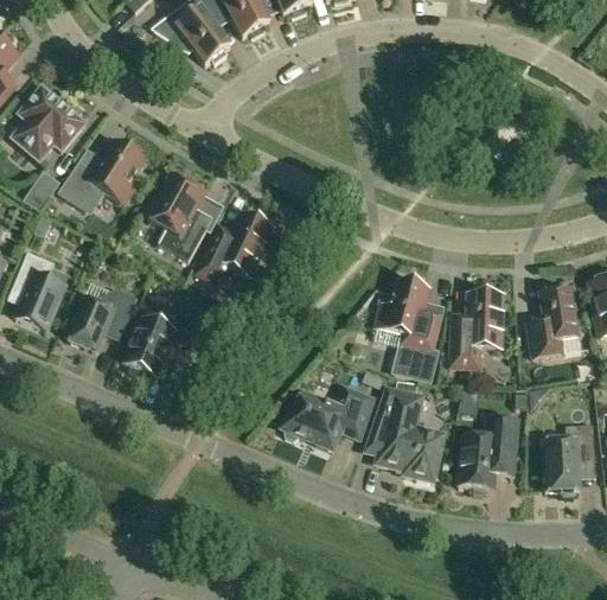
[(125,0),(134,11),(146,0),(125,0)]
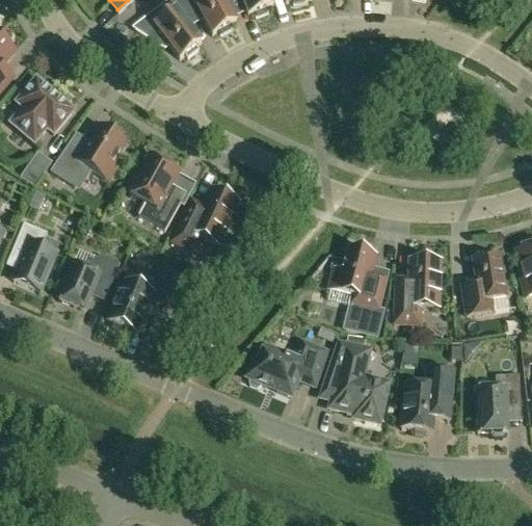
[(169,0),(175,7),(176,6),(184,17),(198,8),(212,32),(217,28),(220,32),(232,26),(230,22),(236,19),(224,0),(169,0)]
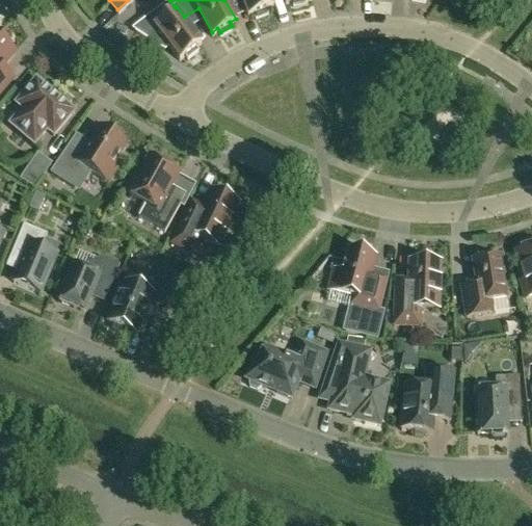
[(242,0),(247,12),(254,10),(256,15),(268,9),(267,5),(273,2),(272,0),(242,0)]
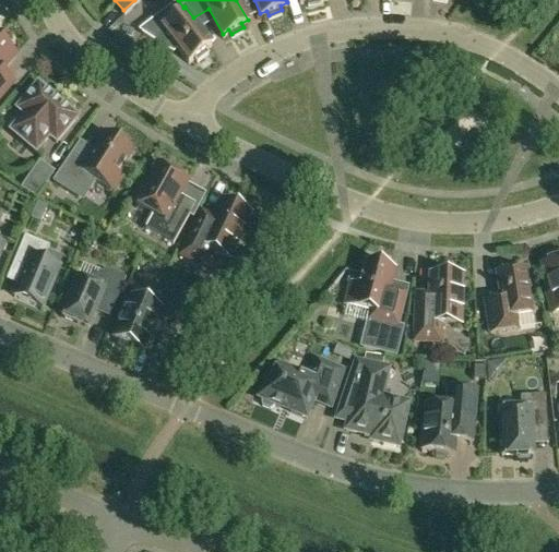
[(192,18),(193,18),(185,7),(183,8),(171,16),(163,7),(139,25),(138,26),(171,48),(173,46),(176,43),(188,59),(194,55),(197,58),(209,49),(205,45),(211,40),(192,18)]
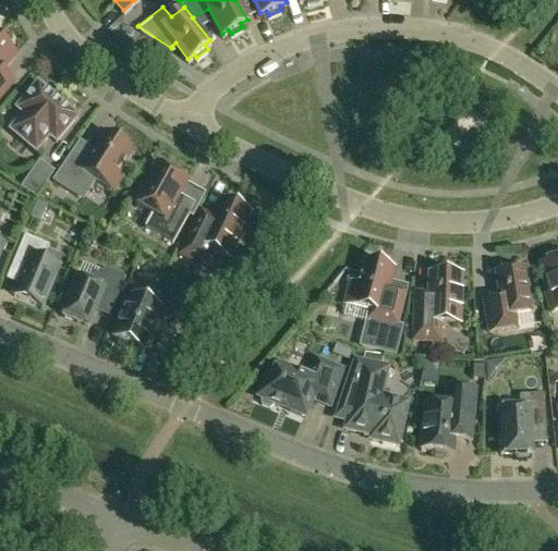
[(0,92),(13,77),(0,66),(14,50),(0,37),(0,92)]
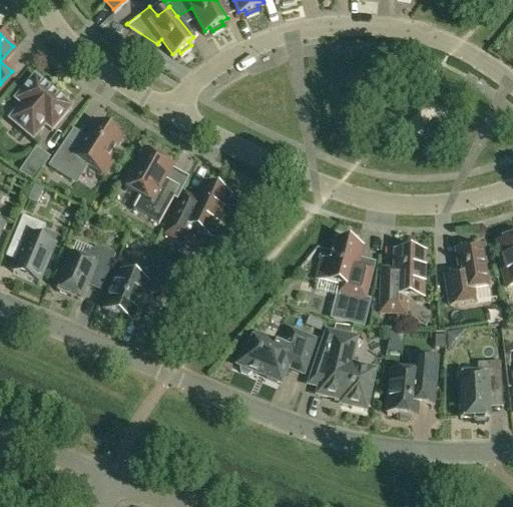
[(51,126),(71,103),(34,72),(15,95),(21,101),(9,115),(33,135),(45,120),(51,126)]
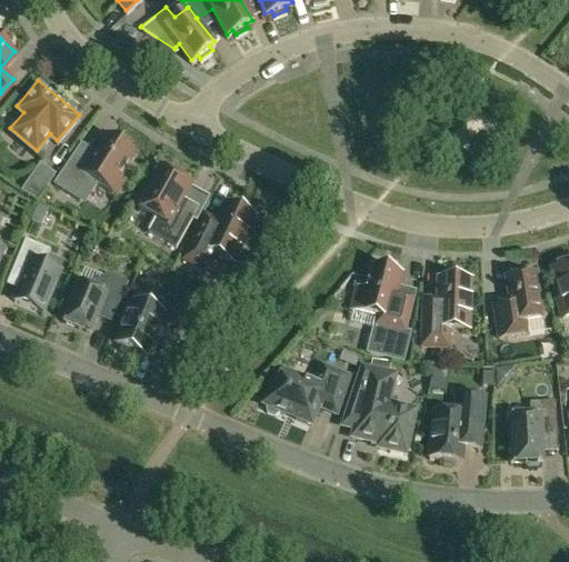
[(83,199),(91,187),(97,178),(115,190),(125,174),(121,171),(135,150),(125,143),(127,139),(112,130),(109,133),(107,132),(88,162),(72,152),(55,180),(83,199)]
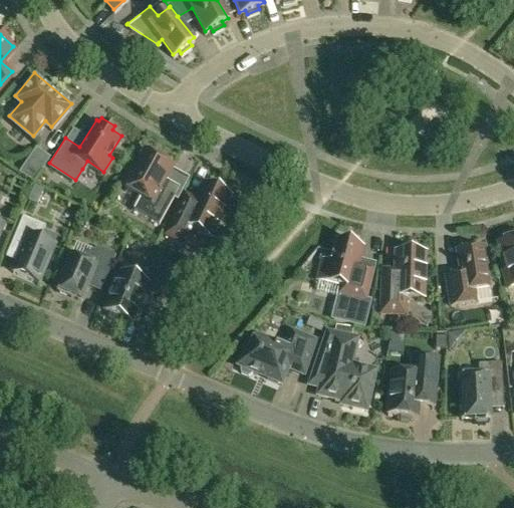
[(18,169),(32,179),(49,154),(35,144),(18,169)]
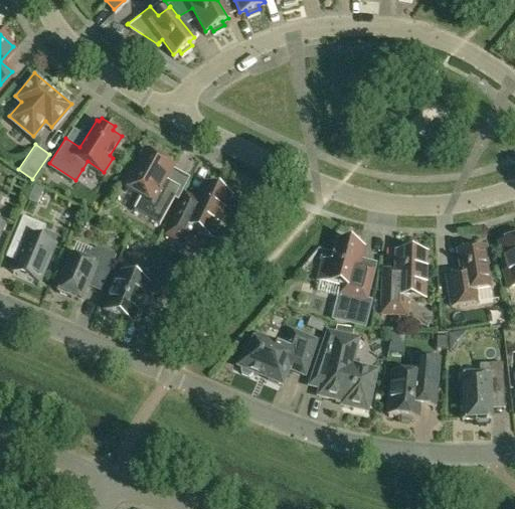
[(160,185),(172,164),(169,162),(169,158),(166,154),(162,152),(158,152),(153,154),(144,149),(125,184),(141,193),(133,206),(159,220),(174,193),(160,185)]
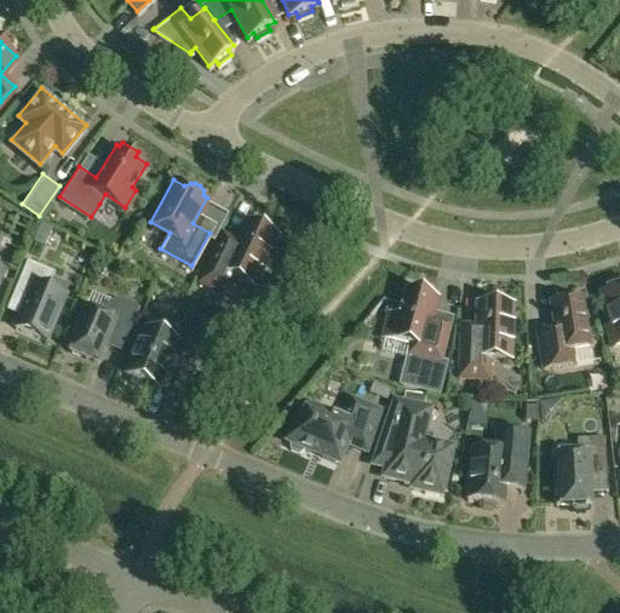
[(34,235),(44,240),(51,222),(41,218),(34,235)]
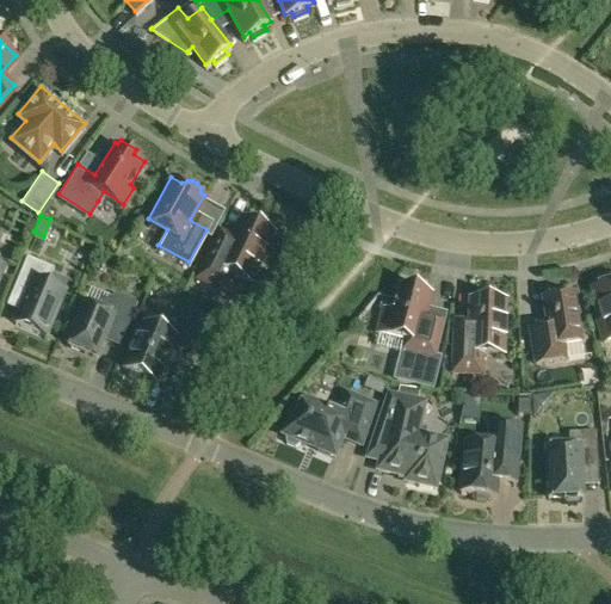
[(220,227),(210,248),(197,275),(222,287),(232,269),(251,277),(273,229),(242,215),(233,233),(220,227)]
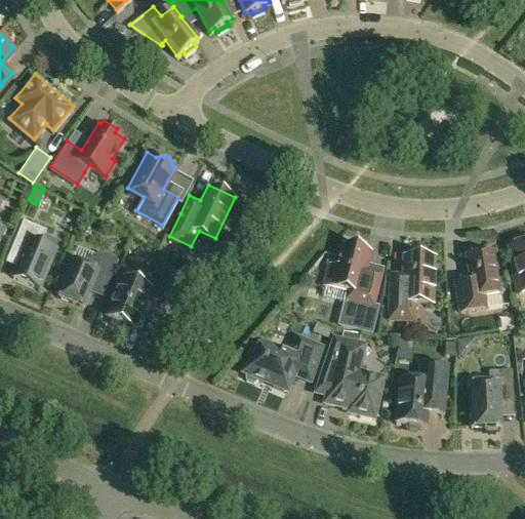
[(25,246),(12,274),(39,285),(54,247),(40,241),(46,227),(24,216),(12,241),(25,246)]
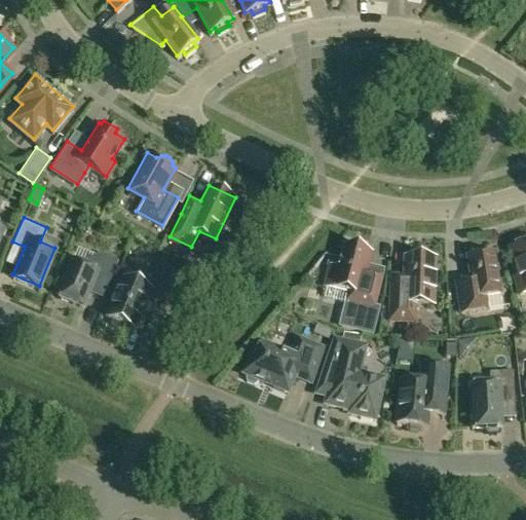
[(525,236),(522,238),(520,243),(510,246),(519,272),(515,274),(520,290),(525,288),(525,236)]
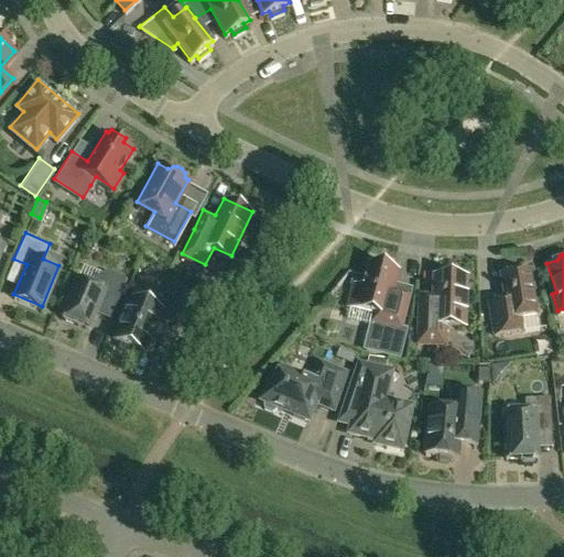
[(407,325),(400,324),(409,293),(393,290),(392,285),(397,268),(368,260),(362,283),(354,281),(348,303),(373,309),(371,318),(373,318),(367,346),(384,350),(384,348),(399,352),(407,325)]
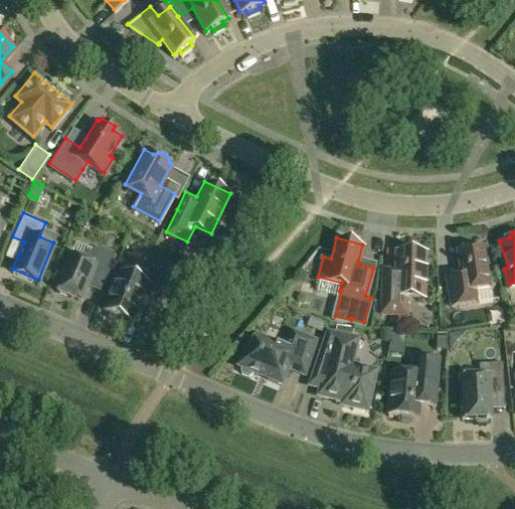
[(447,273),(448,280),(452,303),(476,299),(474,287),(489,285),(488,282),(491,280),(489,270),(486,269),(482,244),(478,245),(474,241),(465,242),(463,247),(458,248),(462,271),(447,273)]
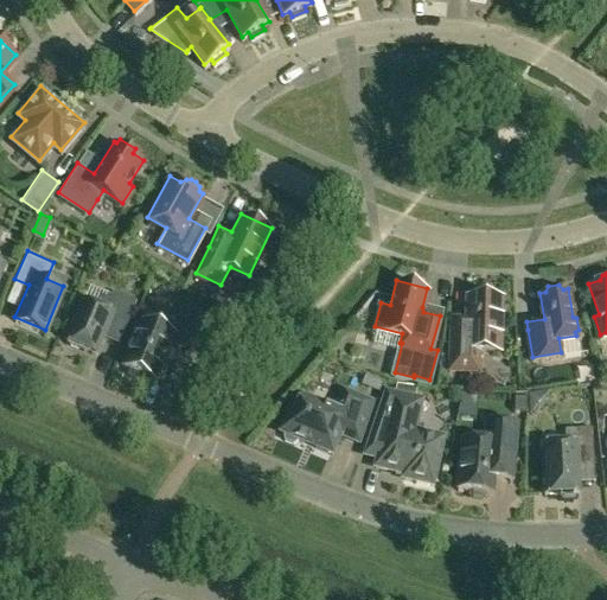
[(83,298),(66,338),(95,350),(106,325),(121,331),(136,297),(115,287),(109,291),(107,294),(102,292),(97,302),(83,298)]
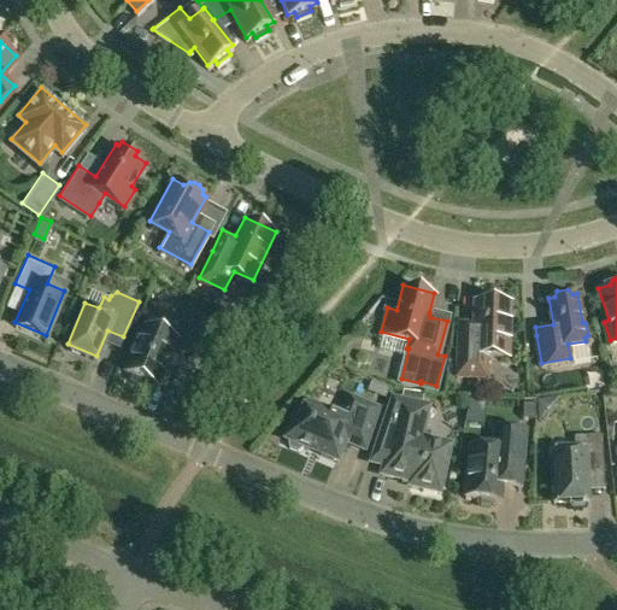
[(507,353),(510,300),(475,299),(474,320),(459,318),(457,371),(486,373),(486,352),(507,353)]
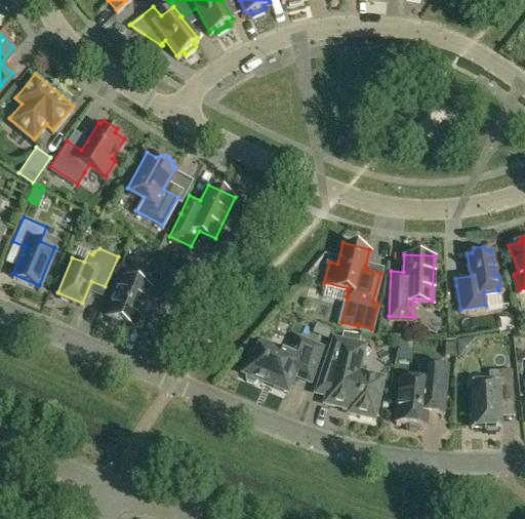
[(199,270),(201,268),(192,264),(184,282),(188,283),(199,270)]
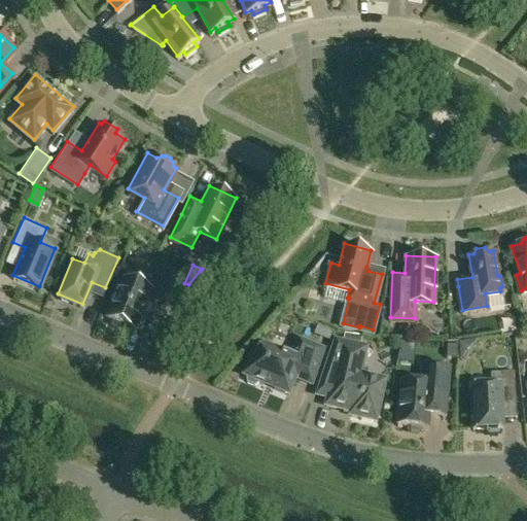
[(180,281),(156,271),(151,269),(149,274),(146,275),(139,272),(135,281),(124,276),(123,279),(118,278),(111,293),(115,296),(107,314),(113,317),(111,321),(127,327),(129,323),(135,325),(145,300),(160,306),(181,281),(180,281)]
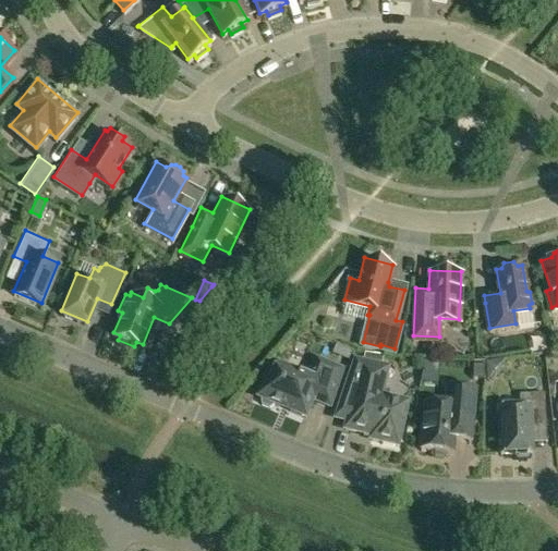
[(362,358),(380,362),(383,350),(364,347),(362,358)]
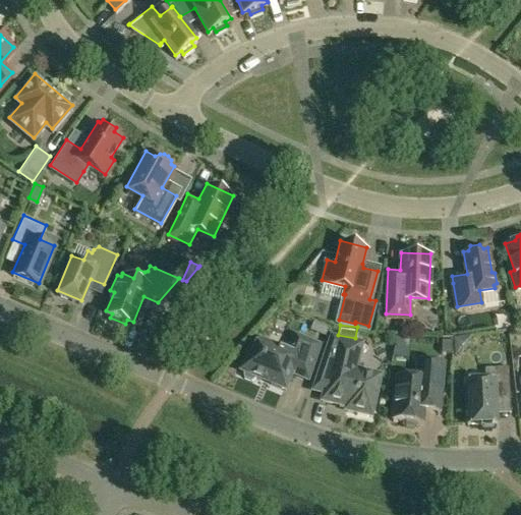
[(308,376),(320,341),(294,330),(288,346),(258,334),(252,349),(248,347),(240,366),(243,368),(244,374),(252,377),(256,374),(285,386),(292,369),(308,376)]
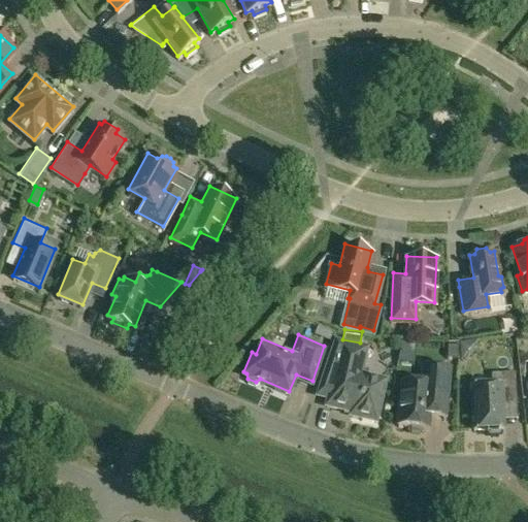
[(366,345),(335,337),(319,387),(330,389),(327,402),(352,408),(351,412),(375,417),(385,377),(360,371),(366,345)]
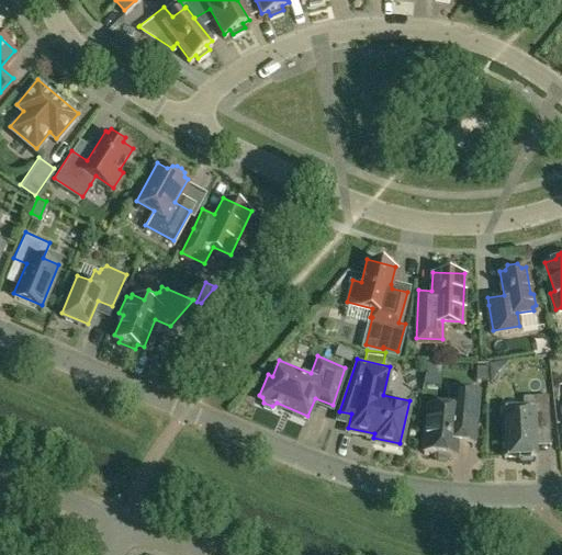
[(475,376),(487,377),(487,361),(475,360),(475,376)]
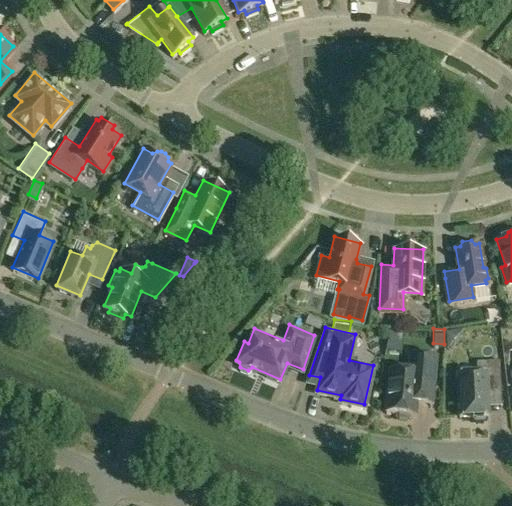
[(390,367),(386,409),(395,410),(398,414),(407,415),(410,412),(414,412),(415,399),(431,401),(436,354),(410,351),(409,369),(390,367)]
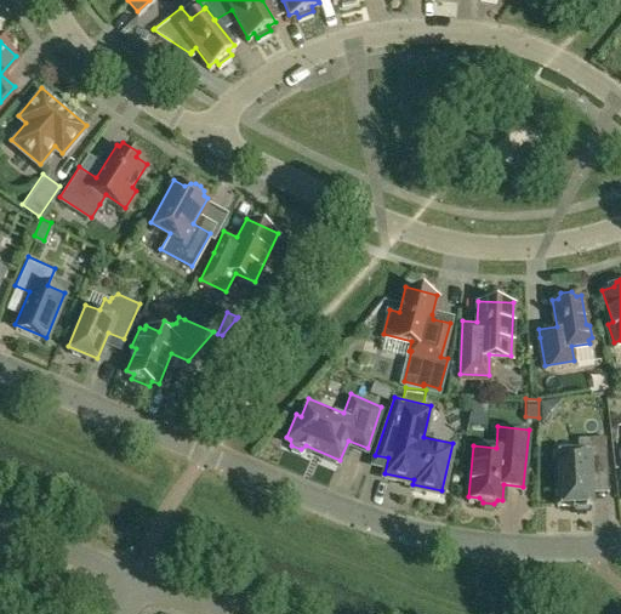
[(579,450),(554,452),(557,502),(573,501),(575,506),(586,506),(590,501),(592,501),(591,470),(608,468),(607,433),(577,435),(579,450)]
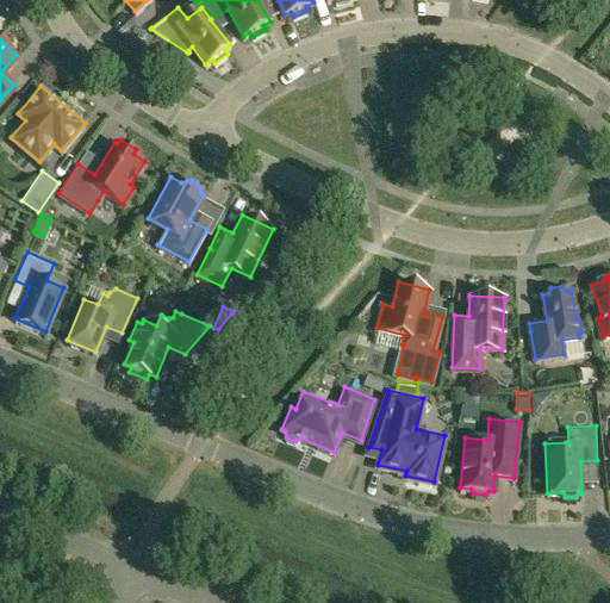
[(55,601),(60,602),(72,602),(75,597),(60,590),(55,601)]
